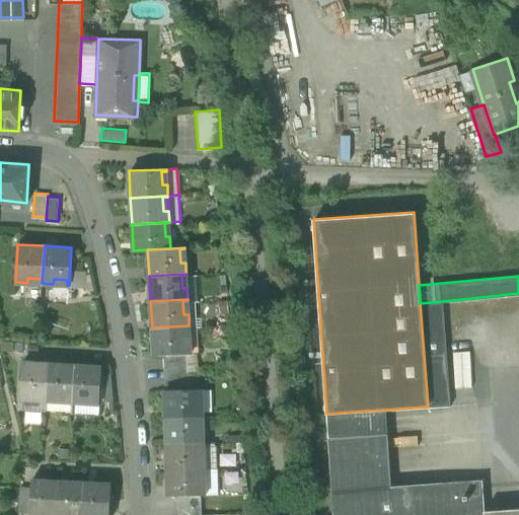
[(450,406),(443,301),(420,303),(428,407),(450,406)]
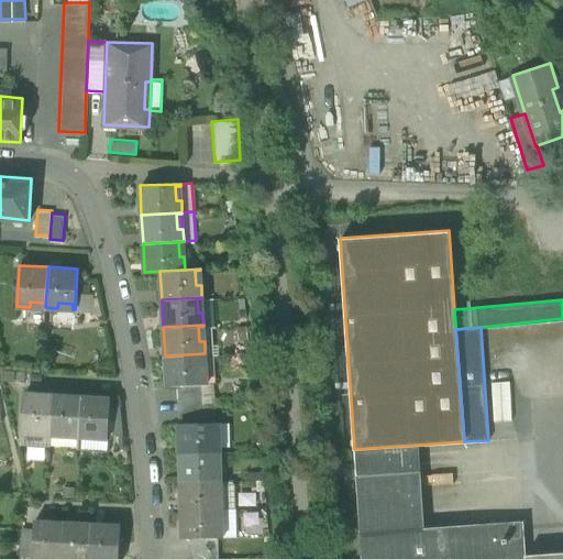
[(206,354),(205,353),(165,355),(166,384),(177,384),(202,383),(207,383),(206,370),(201,370),(200,354),(206,354)]
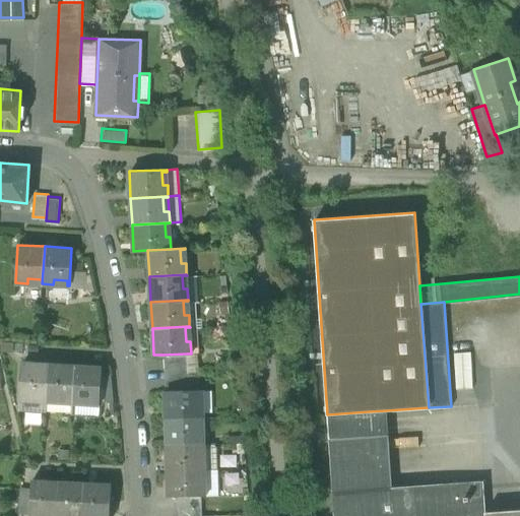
[(456,385),(473,384),(471,348),(454,349),(456,385)]
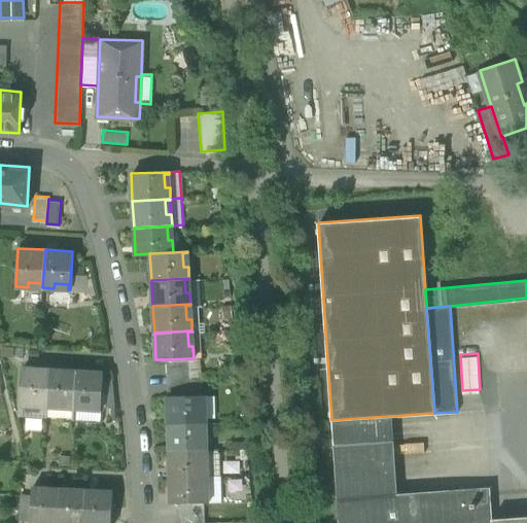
[(166,359),(167,372),(189,371),(189,358),(166,359)]
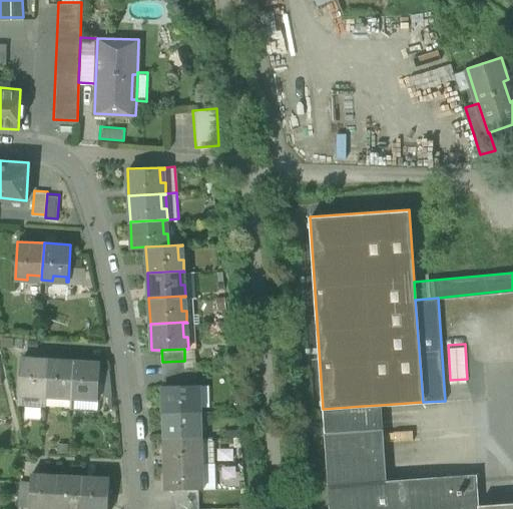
[(45,395),(46,396),(48,358),(22,357),(19,394),(31,395),(31,390),(45,391),(45,395)]
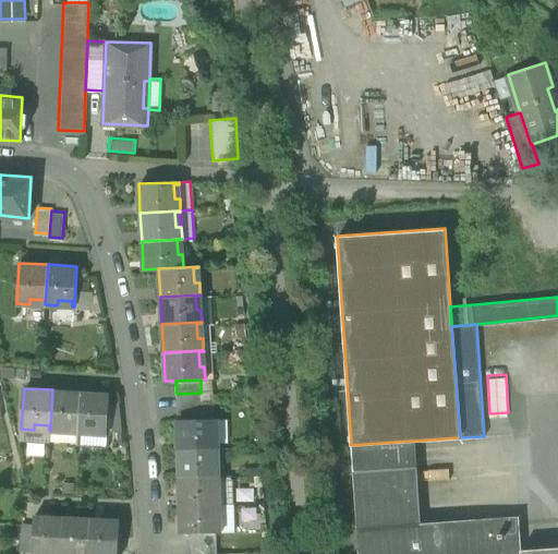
[(81,392),(52,389),(50,431),(62,431),(63,426),(77,426),(76,432),(77,432),(81,392)]
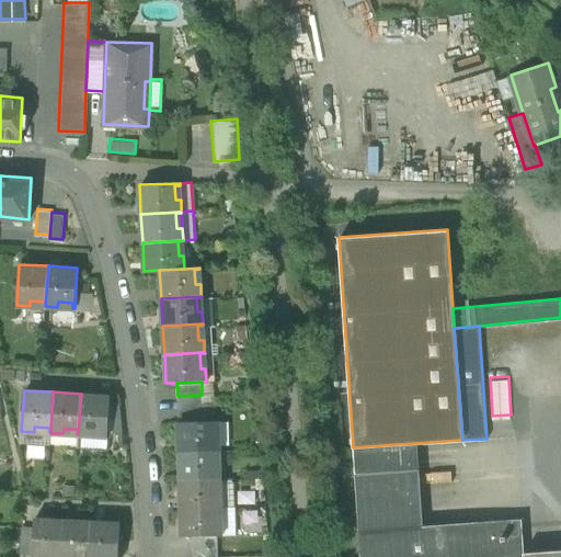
[(110,396),(81,394),(78,434),(90,435),(91,430),(105,431),(105,436),(107,436),(110,396)]
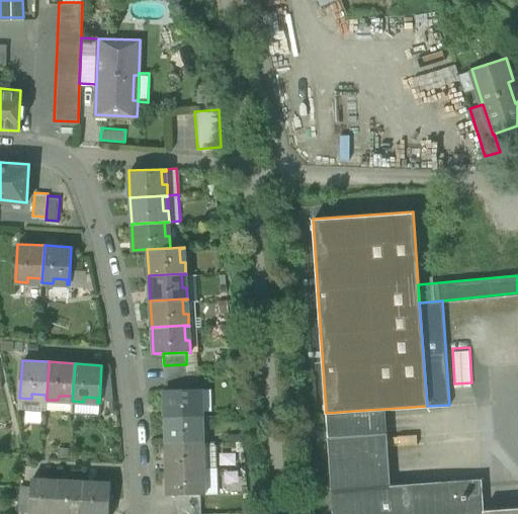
[(187,375),(186,364),(164,365),(165,376),(187,375)]
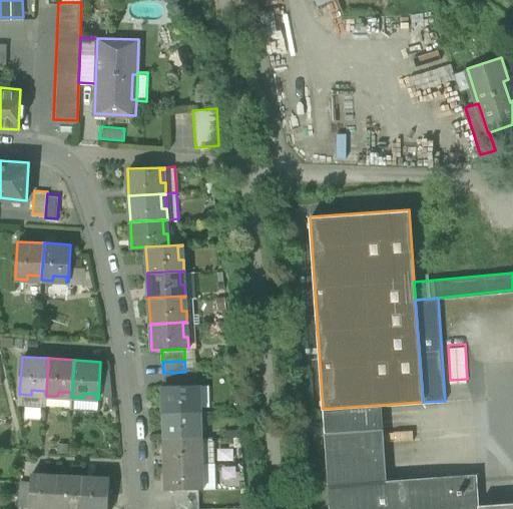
[(186,384),(185,372),(163,373),(163,385),(186,384)]
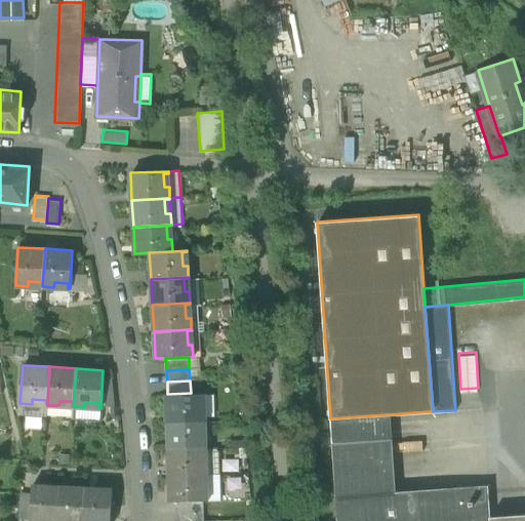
[(166,394),(167,421),(205,419),(204,408),(200,408),(199,395),(204,395),(204,393),(191,393),(167,394),(166,394)]
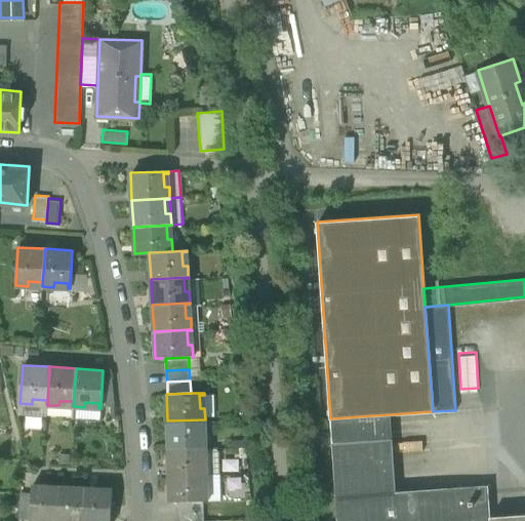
[(372,415),(374,439),(392,437),(390,414),(372,415)]
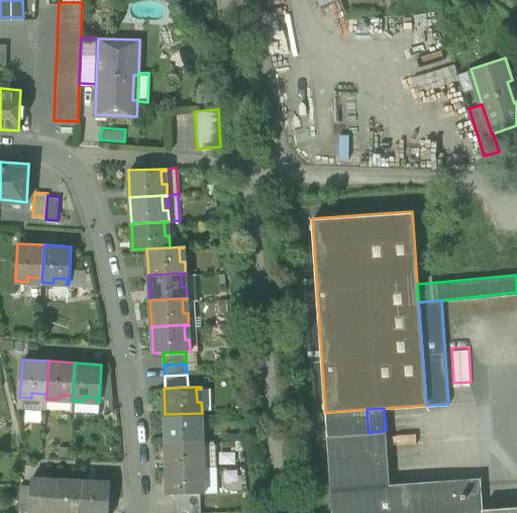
[(369,432),(367,409),(325,412),(327,435),(369,432)]
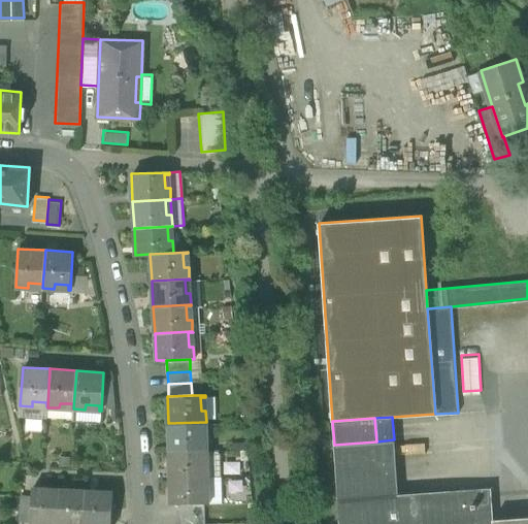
[(168,423),(169,450),(207,449),(206,437),(202,437),(201,423),(206,423),(206,422),(168,423)]
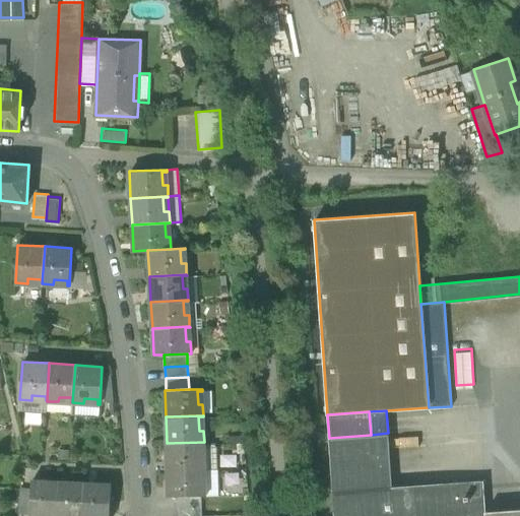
[(391,487),(388,433),(371,435),(374,488),(391,487)]
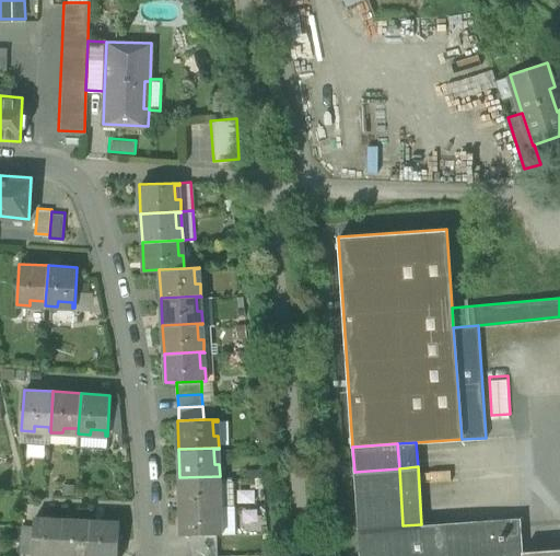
[(403,525),(399,468),(354,472),(360,555),(523,555),(524,552),(521,517),(421,524),(403,525)]
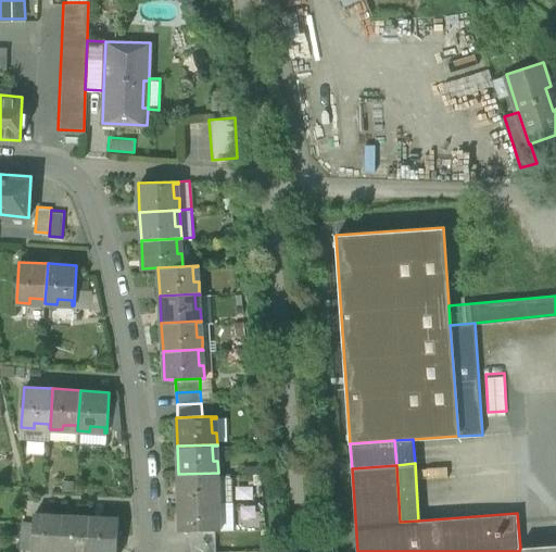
[(218,488),(219,501),(232,501),(231,476),(229,474),(229,473),(229,472),(218,473),(218,474),(213,474),(214,488),(218,488)]
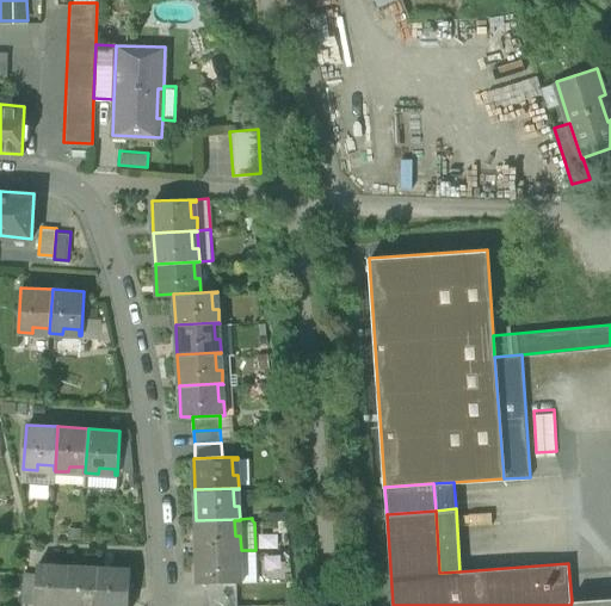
[(196,520),(197,551),(241,550),(240,536),(235,536),(234,520),(240,520),(240,519),(196,520)]
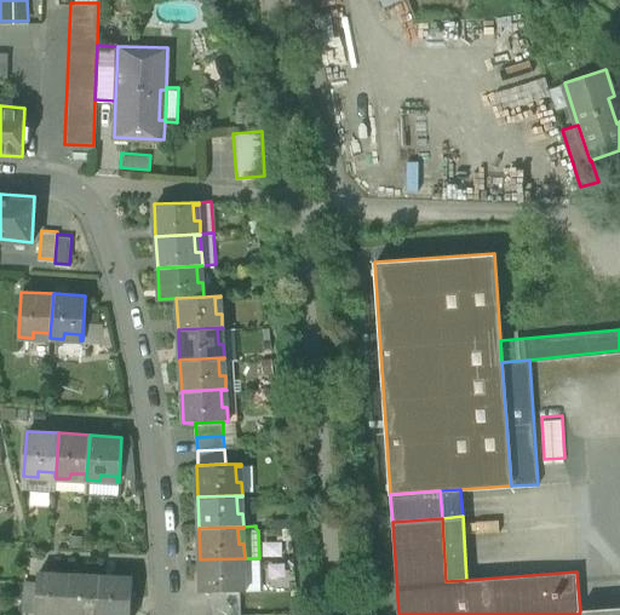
[(245,559),(245,558),(200,559),(200,591),(212,591),(240,590),(245,590),(245,575),(240,575),(239,559),(245,559)]
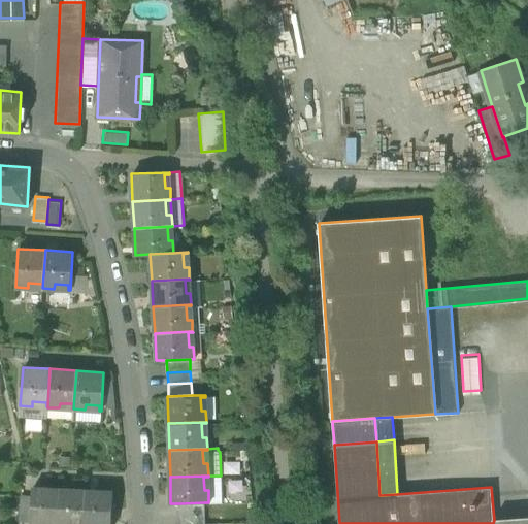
[(222,501),(221,476),(208,476),(208,477),(203,477),(204,490),(208,490),(208,502),(222,501)]
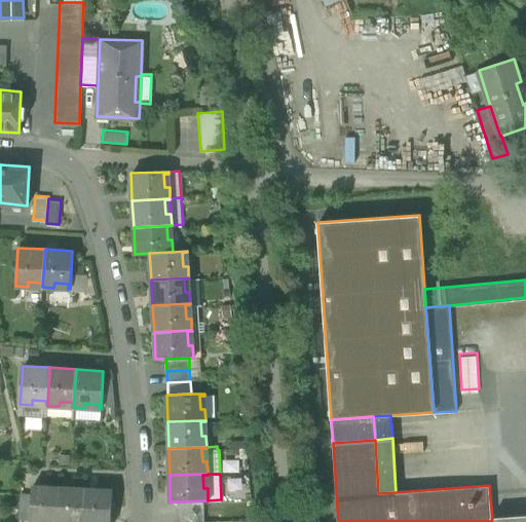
[(55,521),(57,521),(59,486),(32,485),(32,495),(31,517),(30,521),(42,521),(42,519),(57,520),(55,521)]
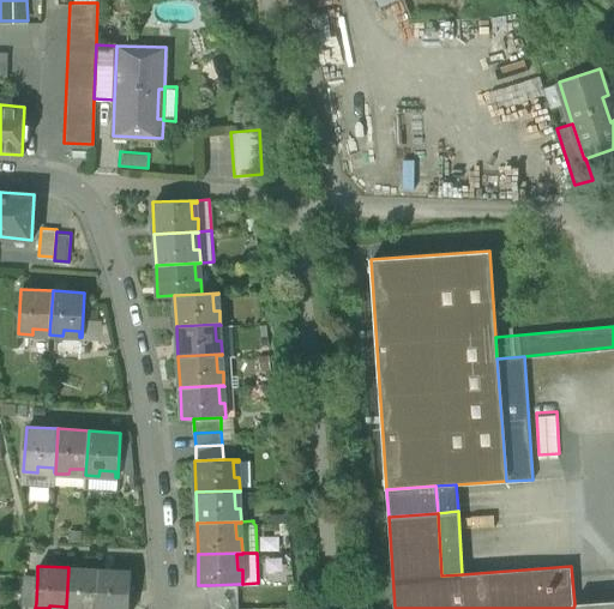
[(96,608),(97,608),(100,570),(68,567),(66,608),(79,608),(80,607),(96,608)]
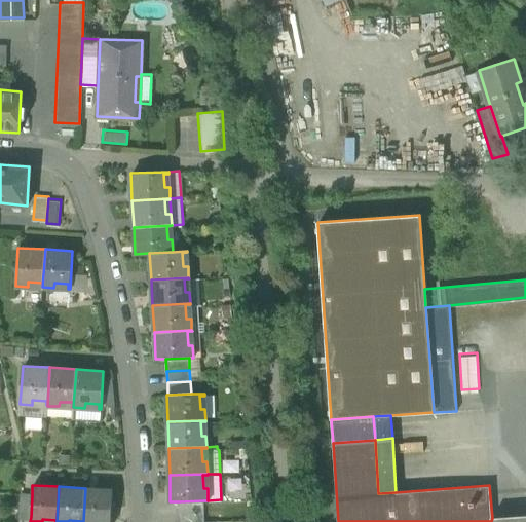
[(110,521),(112,489),(85,488),(83,521),(95,521),(107,521),(110,521)]
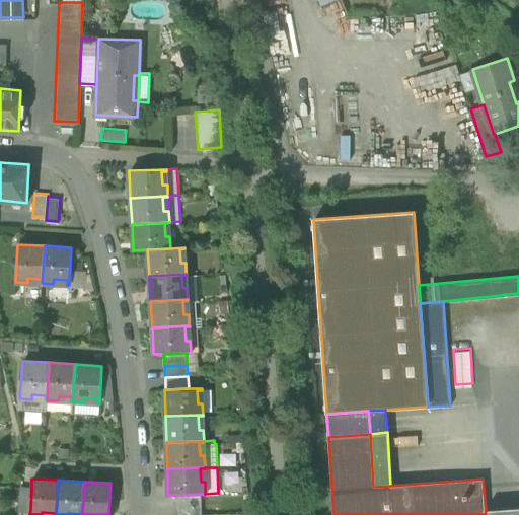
[(18,509),(30,510),(31,489),(19,488),(18,509)]
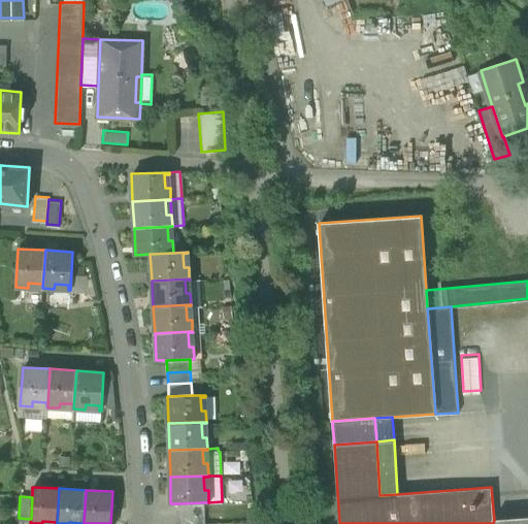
[(180,503),(182,516),(204,515),(204,502),(180,503)]
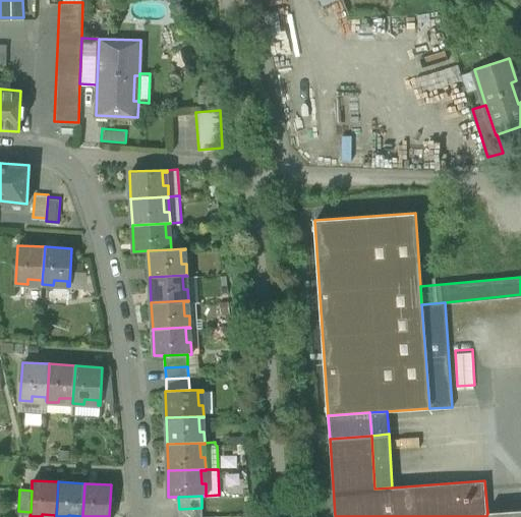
[(179,509),(179,516),(201,516),(201,508),(179,509)]
